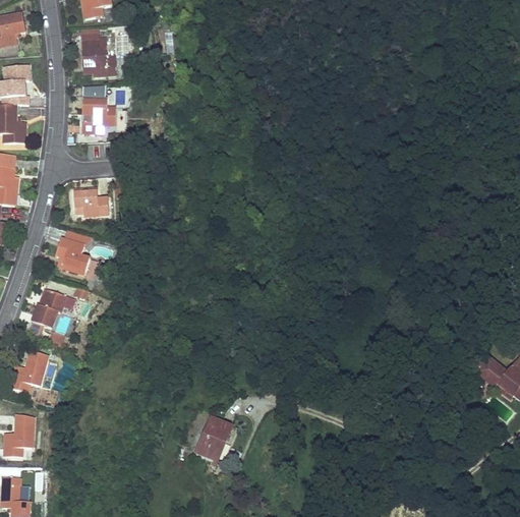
[(110,4),(110,0),(81,0),(84,17),(102,15),(100,6),(110,4)]
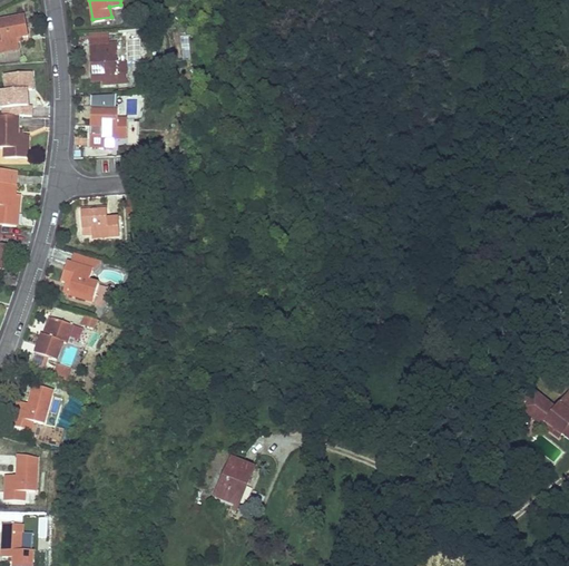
[(25,15),(0,19),(0,30),(0,49),(19,46),(18,39),(17,35),(21,35),(28,32),(25,15)]
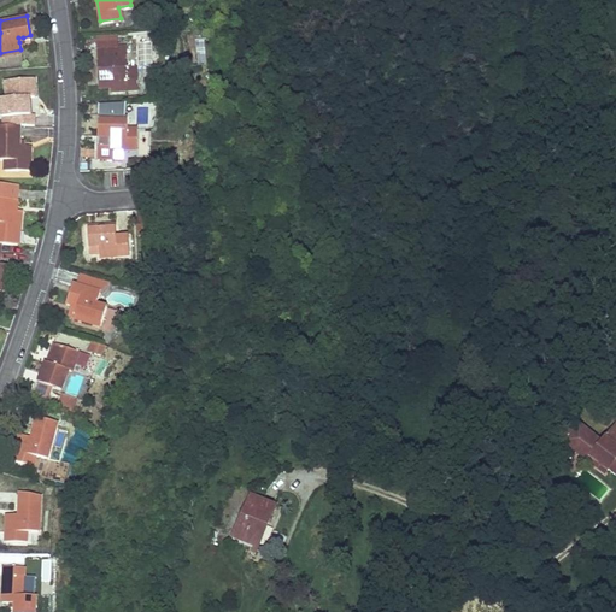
[(97,46),(117,46),(117,33),(95,34),(97,46)]
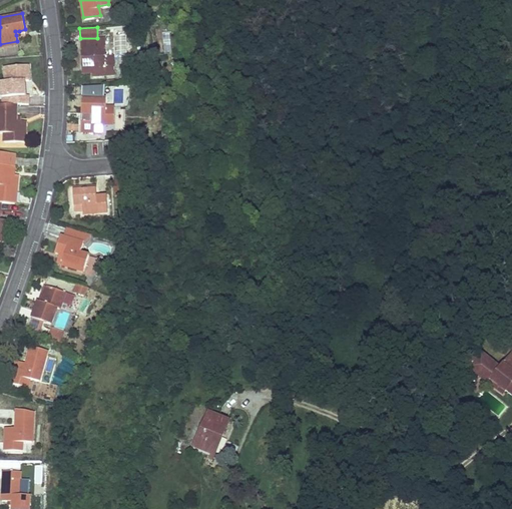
[(105,56),(104,37),(97,38),(80,38),(81,64),(91,64),(91,70),(92,73),(115,72),(114,55),(105,56)]
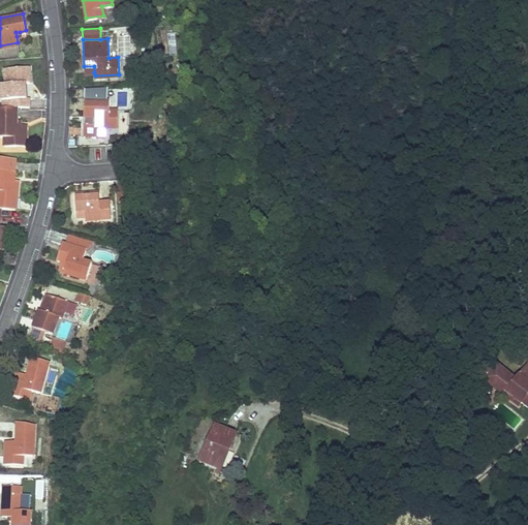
[(29,81),(28,65),(4,66),(5,82),(0,82),(2,104),(17,105),(29,105),(29,96),(25,96),(25,85),(23,85),(23,81),(29,81)]
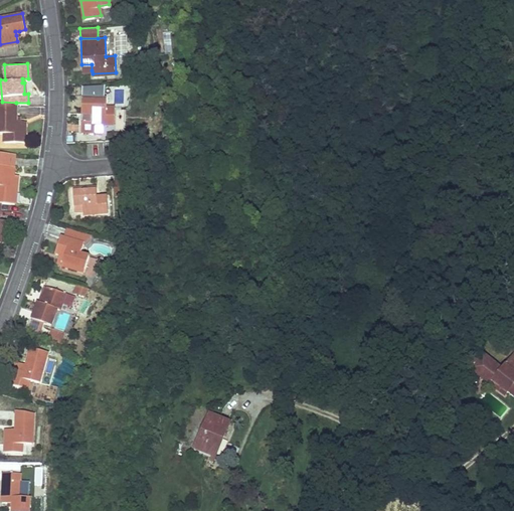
[(106,105),(106,95),(81,94),(80,111),(84,111),(91,112),(91,120),(84,120),(80,119),(80,129),(95,130),(95,122),(114,122),(115,105),(106,105)]
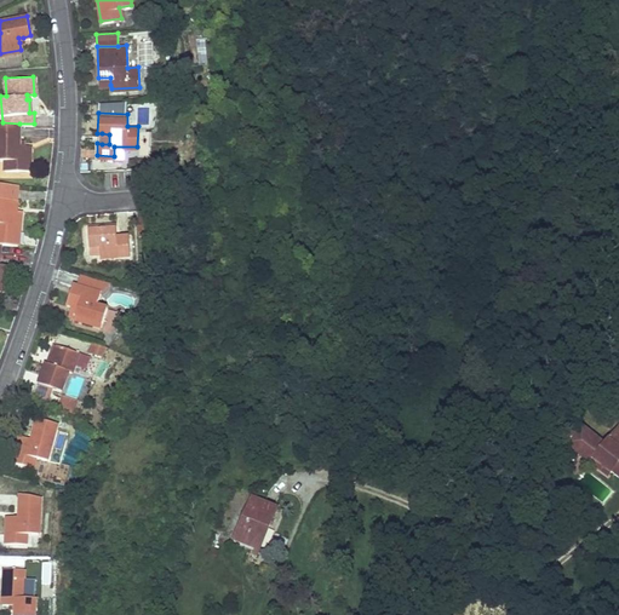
[(3,122),(0,122),(0,157),(4,157),(4,168),(29,168),(29,144),(23,144),(18,144),(18,138),(19,124),(3,122)]
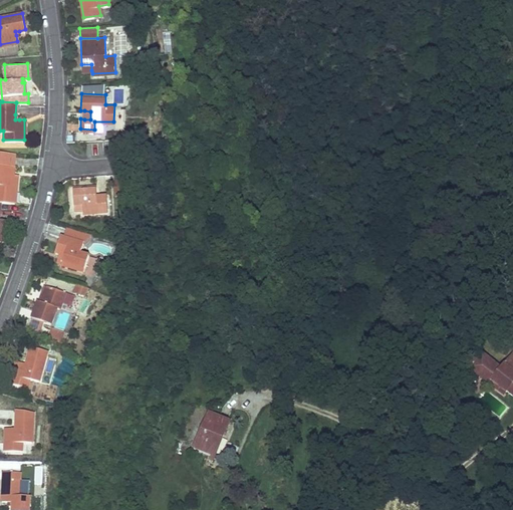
[(8,172),(9,164),(13,165),(14,152),(0,150),(0,200),(14,202),(17,173),(13,173),(8,172)]
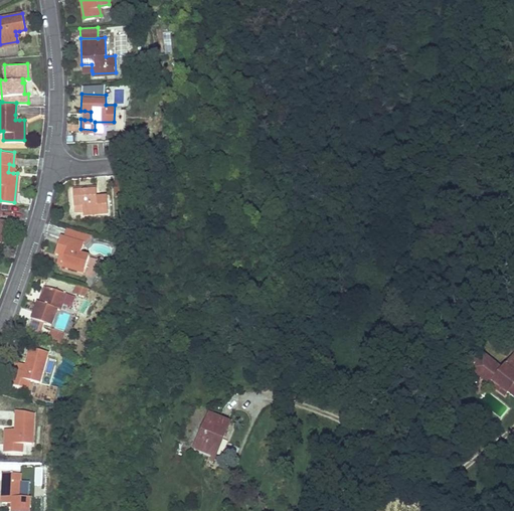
[(97,195),(97,185),(72,186),(73,209),(82,208),(82,213),(108,212),(107,195),(97,195)]
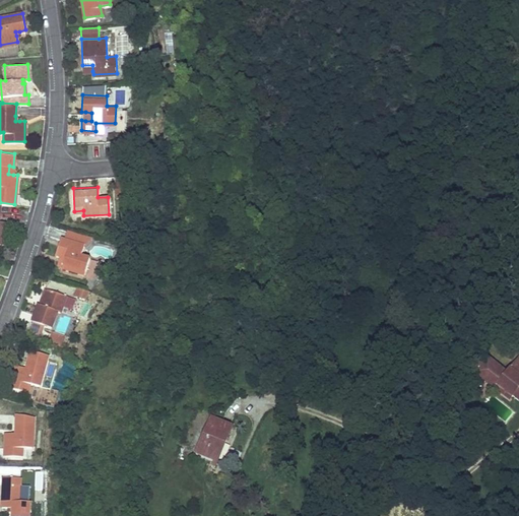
[(115,188),(116,196),(124,195),(125,187),(115,188)]
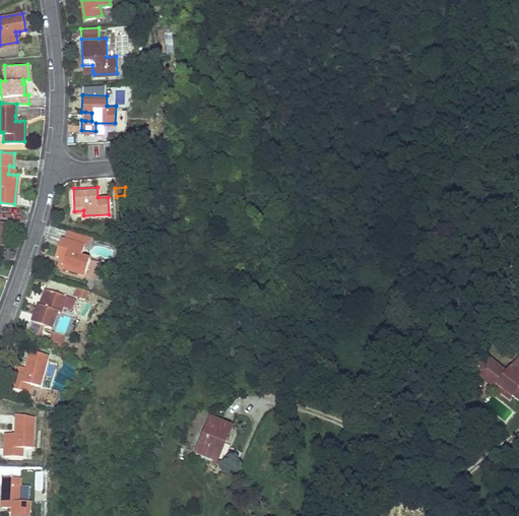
[(65,238),(61,237),(56,253),(61,254),(65,256),(64,260),(63,265),(85,272),(90,256),(81,254),(84,244),(79,242),(82,233),(68,229),(65,238)]
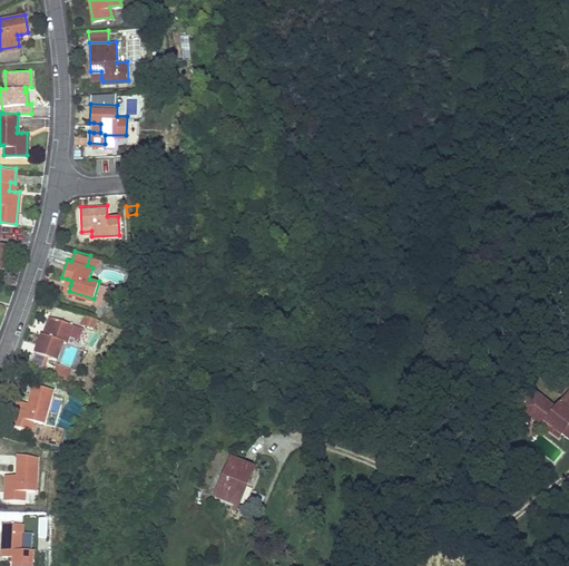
[(100,259),(90,255),(87,265),(92,267),(94,267),(100,259)]
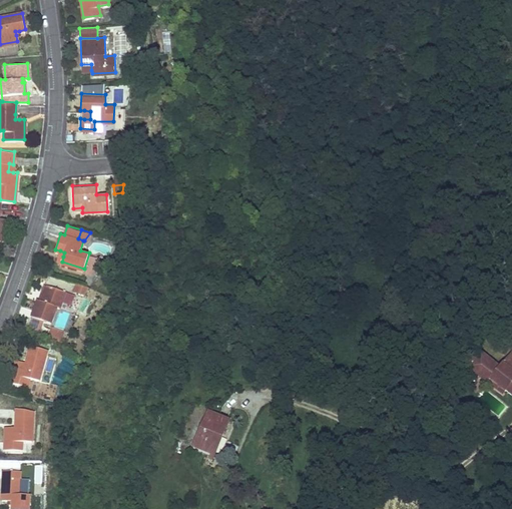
[(65,290),(46,284),(42,294),(40,300),(37,299),(31,316),(50,323),(56,306),(58,307),(61,301),(65,290)]
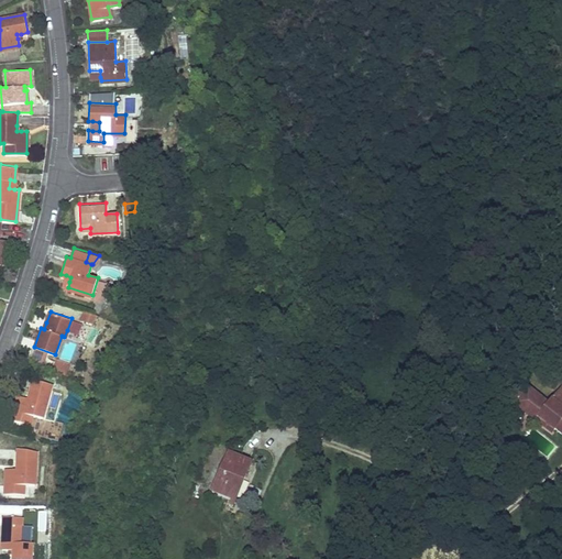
[(81,322),(72,318),(67,330),(77,333),(81,322)]
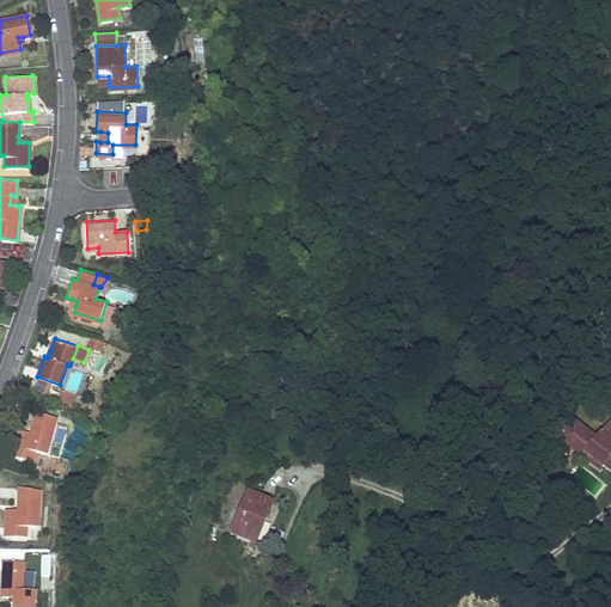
[(57,398),(59,386),(35,382),(34,394),(57,398)]
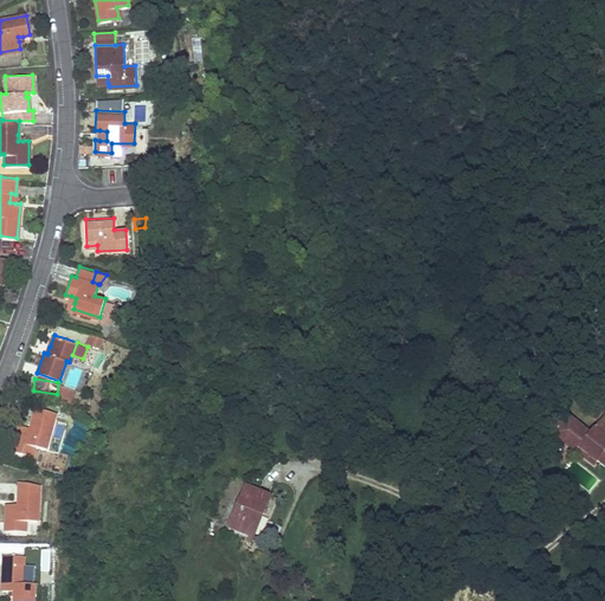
[(73,398),(77,391),(65,385),(62,393),(73,398)]
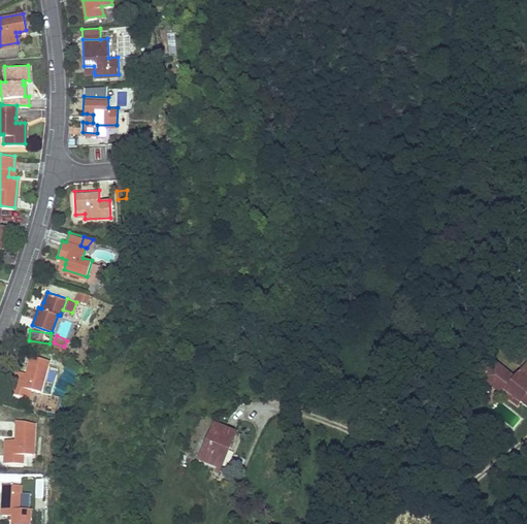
[(40,390),(48,358),(31,354),(27,371),(17,368),(10,392),(28,396),(30,388),(40,390)]
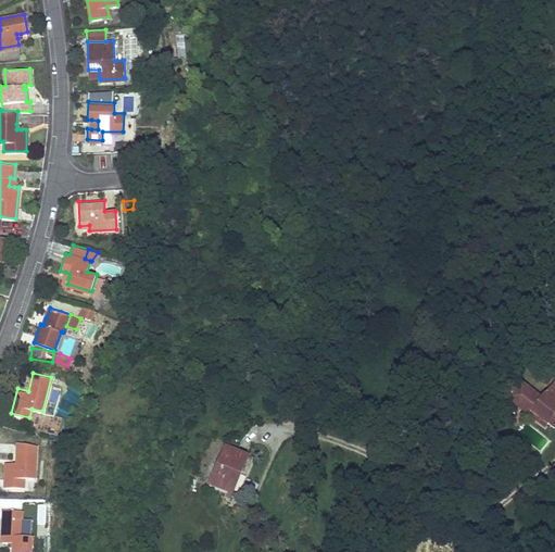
[(550,389),(539,380),(525,397),(537,405),(550,389)]
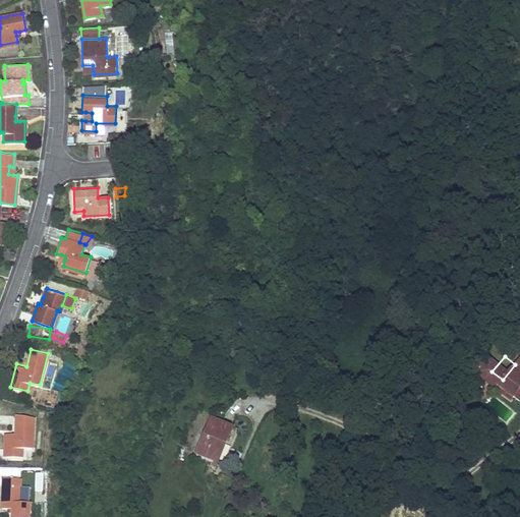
[(478,365),(465,380),(484,396),(487,392),(496,399),(509,409),(519,396),(519,394),(503,380),(492,371),(489,375),(478,365)]
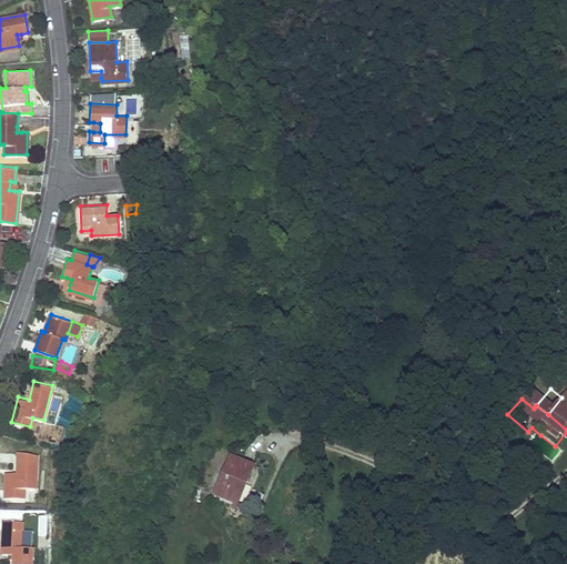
[(532,427),(528,432),(537,439),(540,435),(532,427)]
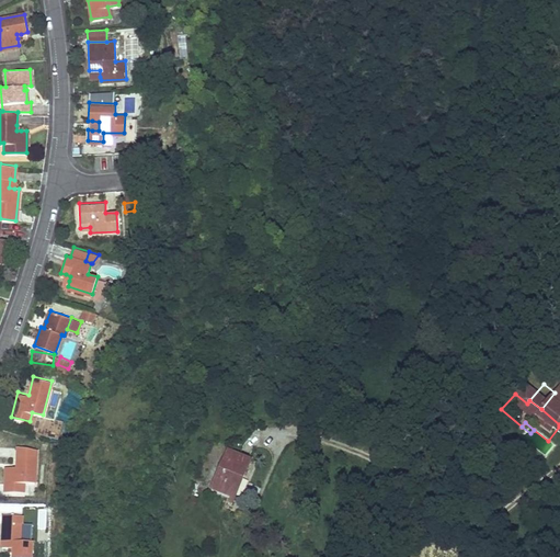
[(35,481),(36,447),(18,444),(16,465),(6,465),(4,490),(23,490),(24,481),(35,481)]
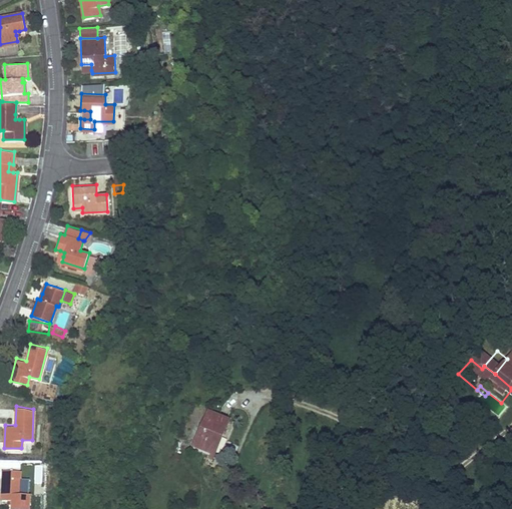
[(192,443),(210,451),(218,433),(221,435),(228,419),(207,409),(192,443)]
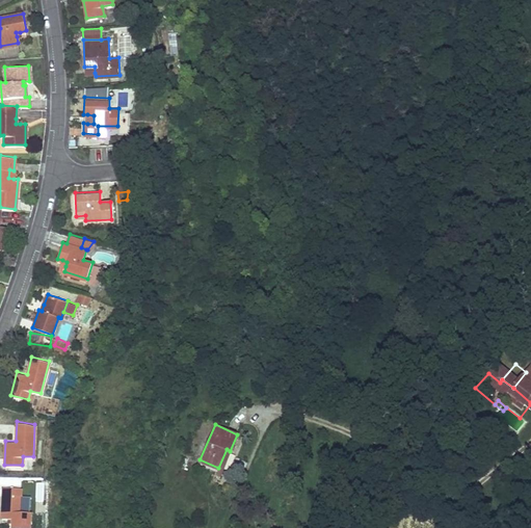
[(221,469),(230,451),(227,449),(218,468),(221,469)]
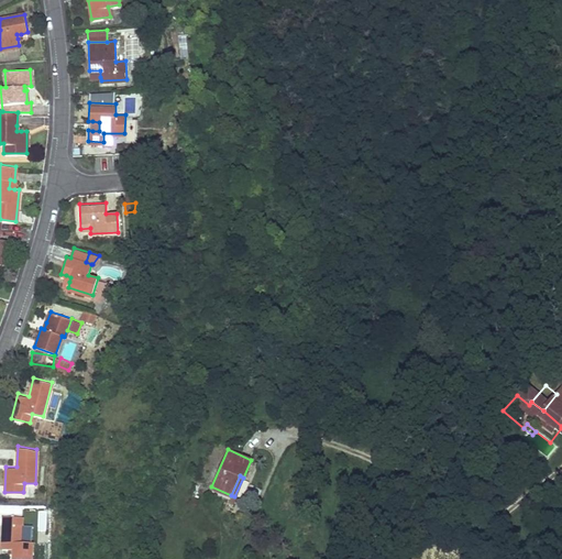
[(22,515),(3,514),(2,548),(9,548),(13,548),(13,551),(12,558),(30,558),(32,541),(21,540),(22,515)]
